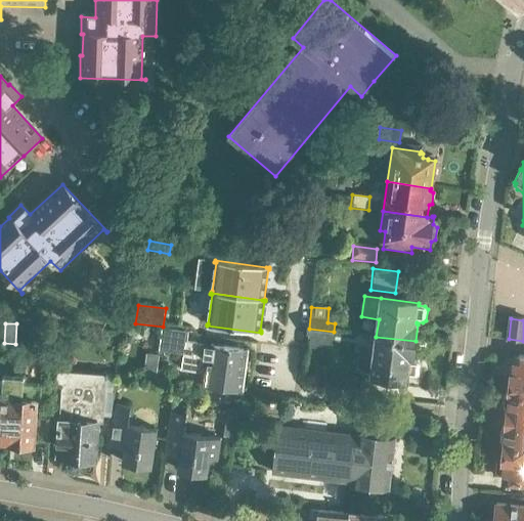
[(56,340),(56,326),(45,326),(45,340),(56,340)]
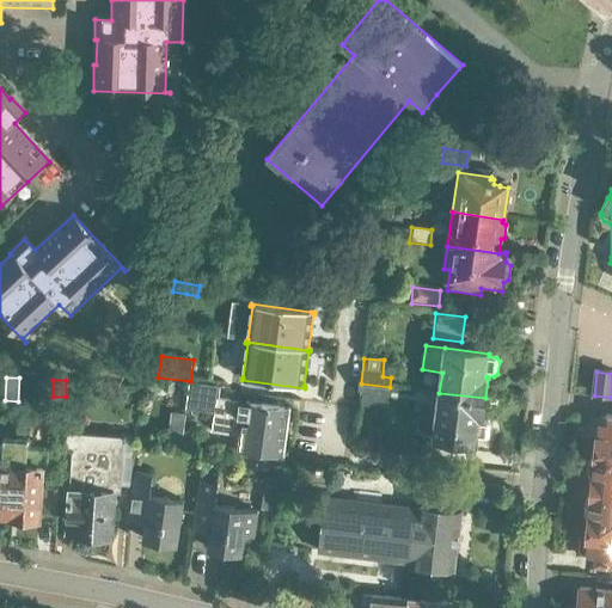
[(390,387),(361,384),(357,412),(384,415),(385,397),(390,397),(390,387)]
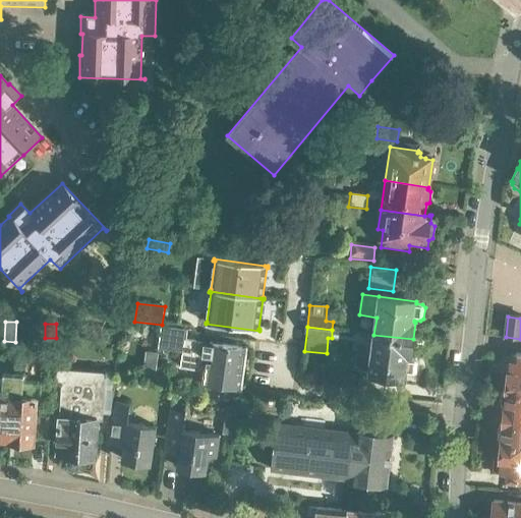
[(159,350),(182,353),(183,352),(193,354),(192,359),(245,366),(247,349),(187,342),(188,332),(161,329),(159,350)]
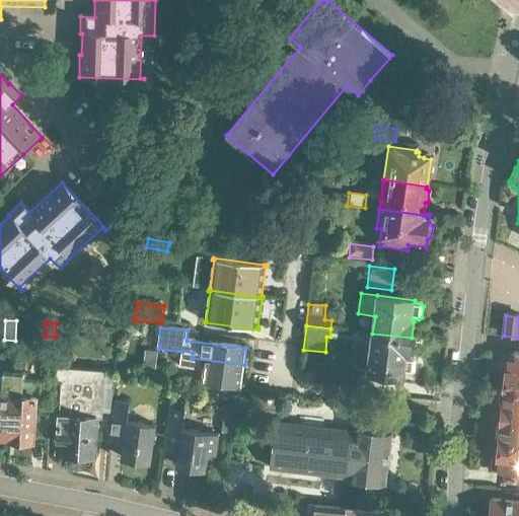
[(412,338),(372,334),(369,355),(356,353),(354,369),(369,371),(367,379),(380,381),(380,374),(404,377),(404,374),(413,375),(415,373),(417,362),(414,359),(406,358),(408,356),(409,356),(412,338)]
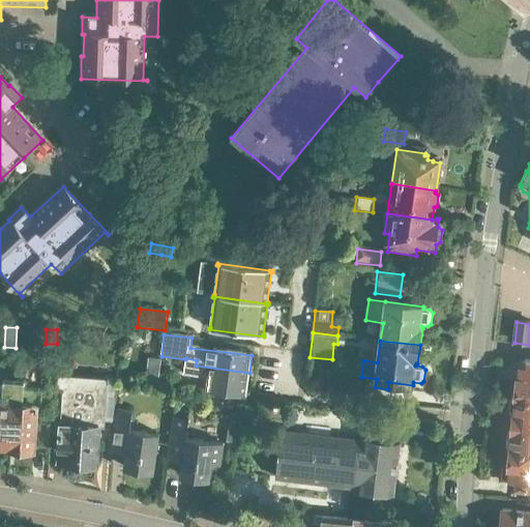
[(186,358),(185,359),(183,376),(209,380),(206,392),(246,398),(249,373),(196,366),(197,360),(186,358)]
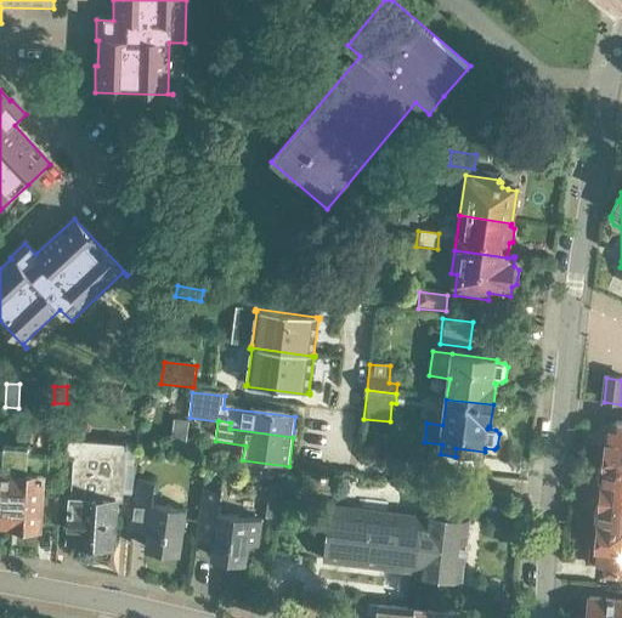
[(605,466),(621,468),(621,424),(618,425),(611,429),(611,431),(600,430),(599,447),(606,447),(605,466)]
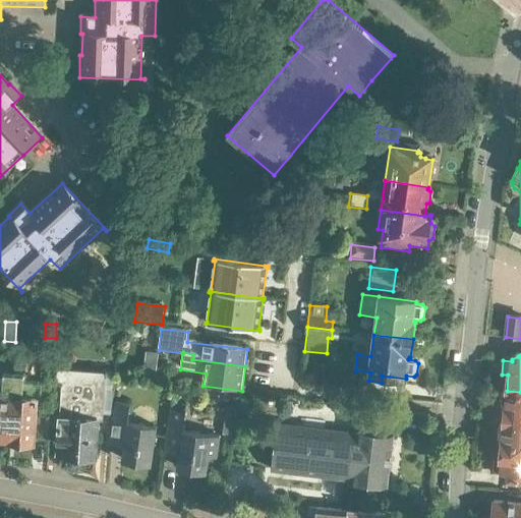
[(52,385),(51,417),(59,417),(57,453),(63,453),(63,455),(80,456),(82,459),(90,460),(93,457),(96,457),(98,421),(103,421),(103,416),(112,416),(115,375),(68,369),(68,371),(64,368),(58,371),(55,377),(58,382),(62,382),(62,386),(52,385)]
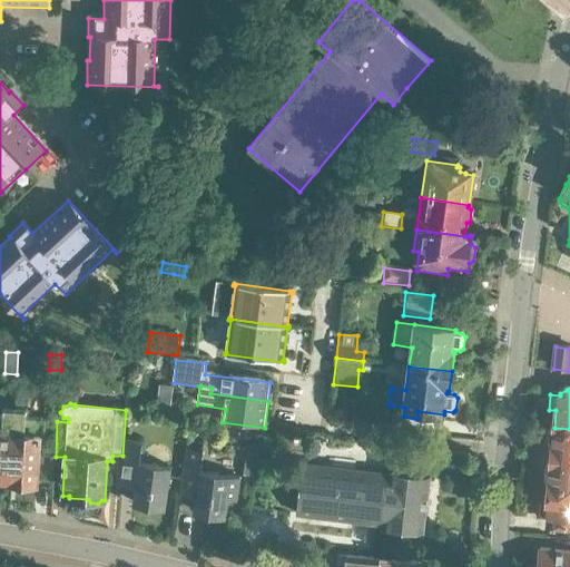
[(0,481),(10,482),(15,437),(16,411),(3,410),(2,431),(0,432),(0,481)]
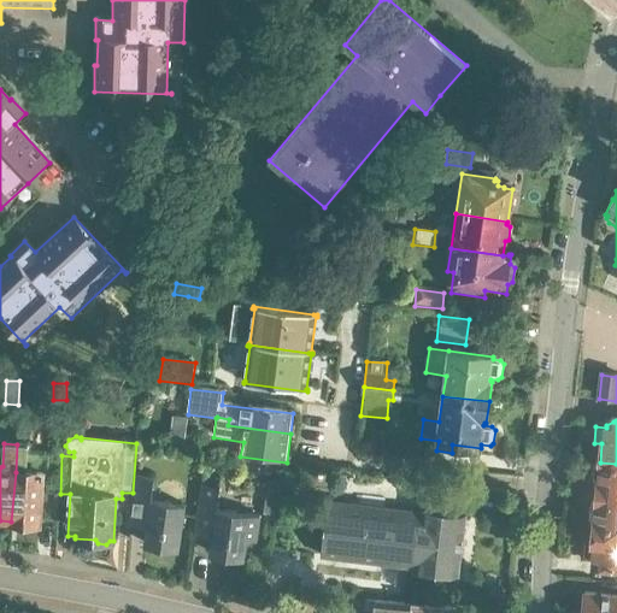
[(48,457),(29,455),(29,446),(17,444),(16,472),(11,522),(40,524),(40,519),(58,520),(59,494),(42,493),(43,473),(47,473),(48,457)]
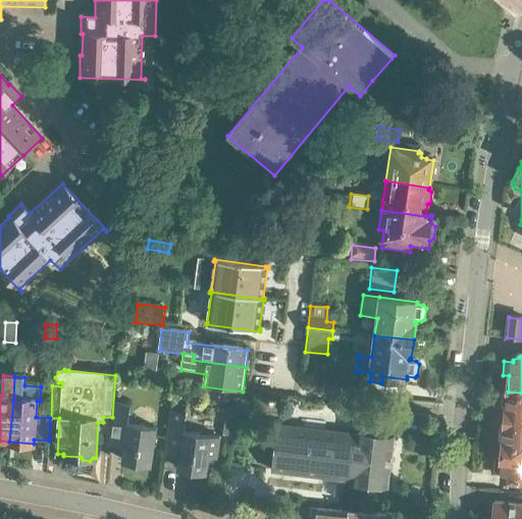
[(510,411),(509,419),(521,419),(521,393),(508,392),(503,396),(502,407),(506,411),(506,413),(508,413),(508,411),(510,411)]
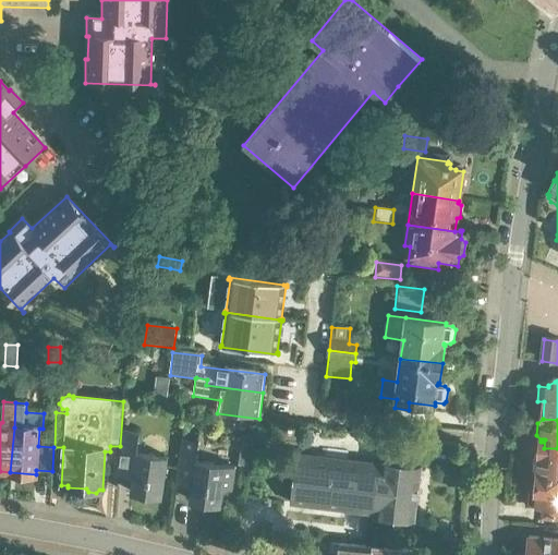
[(161,499),(168,459),(137,454),(141,433),(124,431),(119,468),(134,470),(131,495),(161,499)]
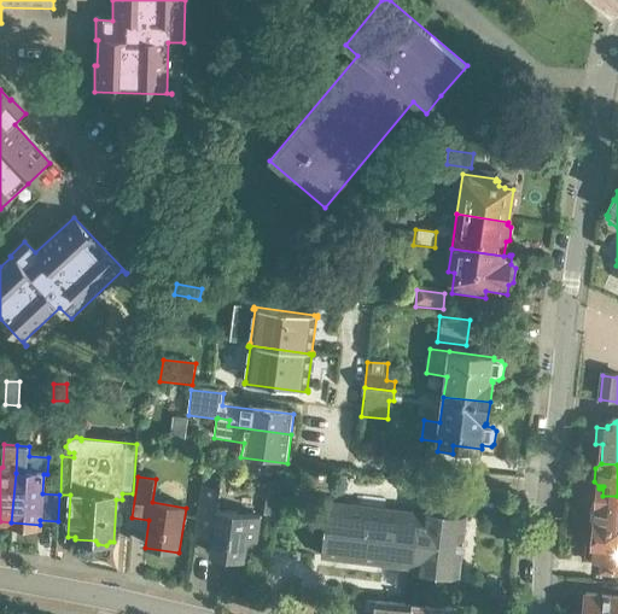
[(221,490),(204,487),(198,527),(214,528),(210,556),(245,561),(248,541),(257,543),(261,519),(217,513),(221,490)]
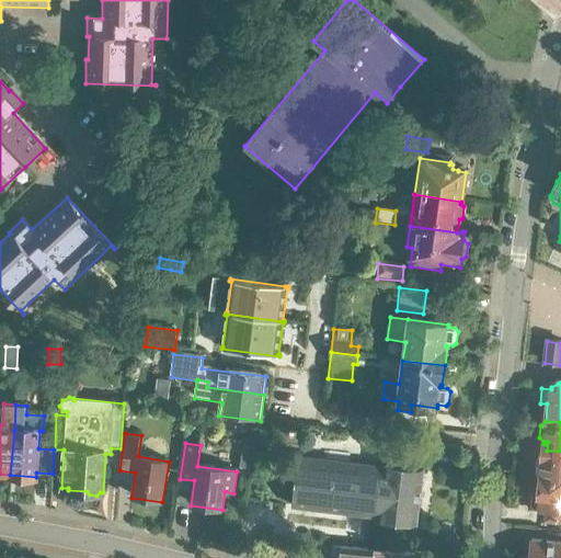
[(385,445),(384,456),(395,457),(395,446),(385,445)]
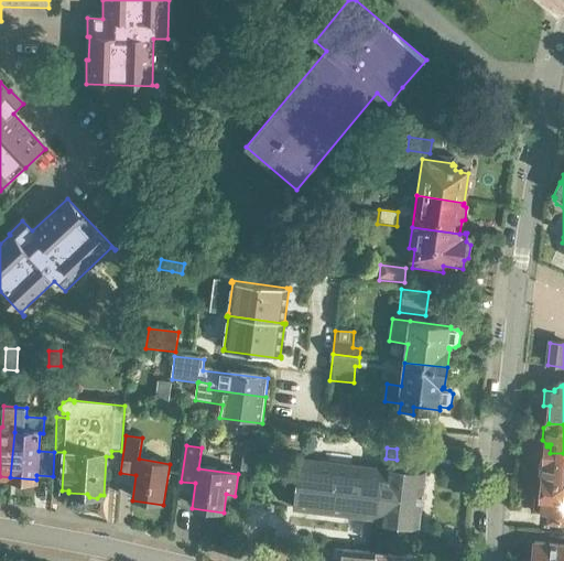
[(543,482),(563,483),(563,453),(550,453),(549,461),(546,461),(548,459),(545,457),(544,461),(540,464),(539,476),(543,482)]
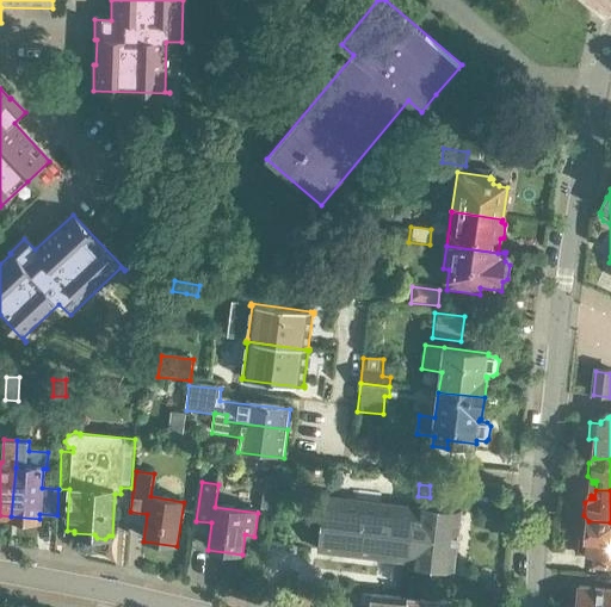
[(264,494),(261,511),(271,512),(273,495),(264,494)]
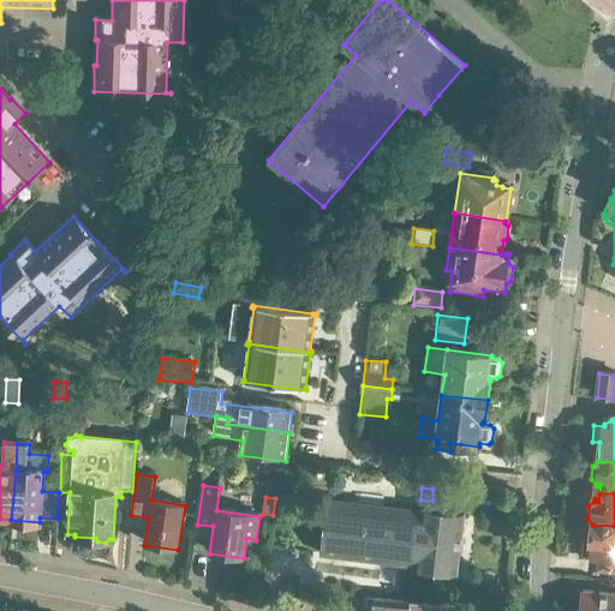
[(412,568),(418,513),(327,503),(321,557),(412,568)]
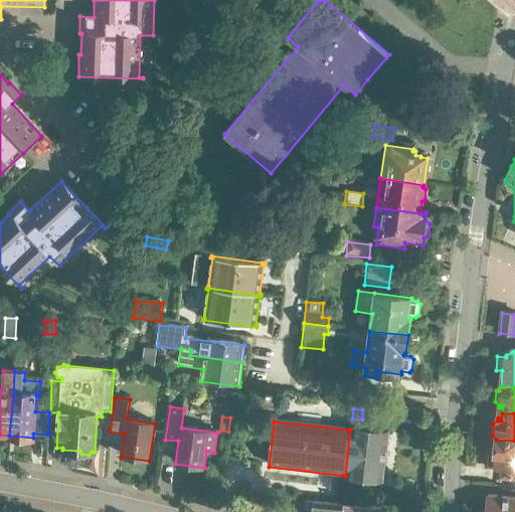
[(350,430),(345,476),(344,477),(383,482),(388,434),(350,429),(350,430)]
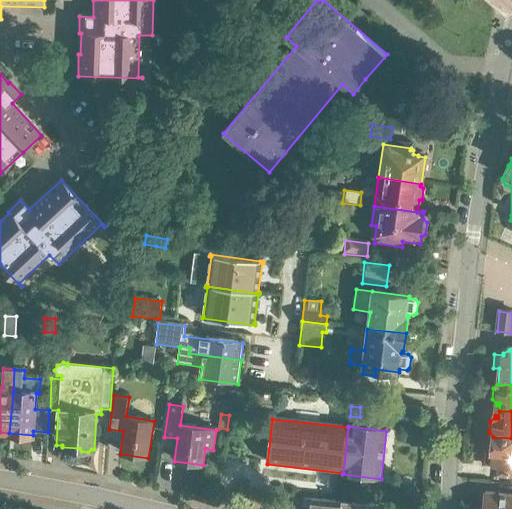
[(511,438),(493,437),(492,452),(485,451),(483,465),(491,466),(491,467),(496,472),(511,473),(511,438)]
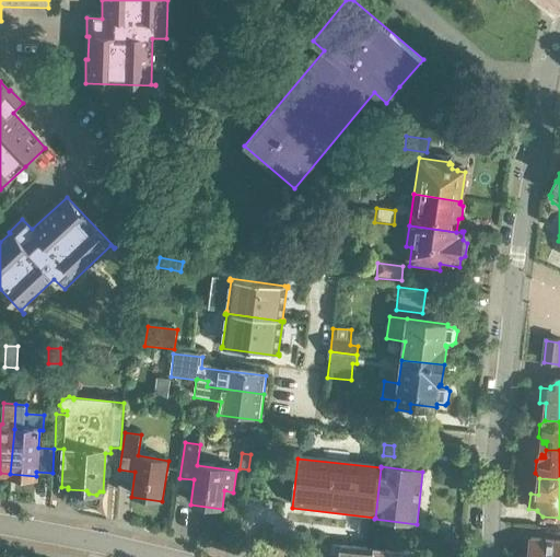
[(275,542),(272,552),(289,556),(293,556),(296,547),(275,542)]
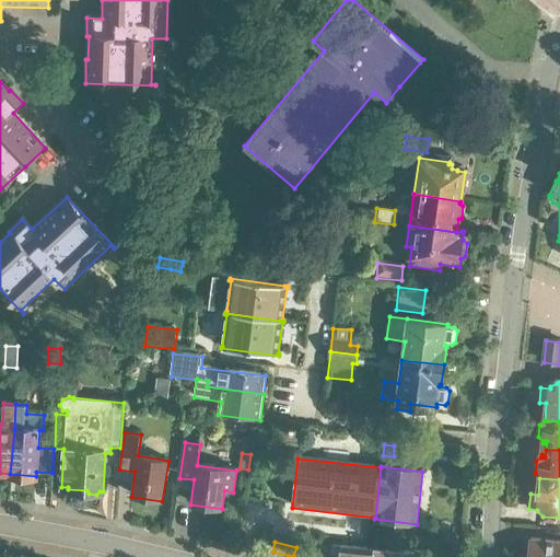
[(559,556),(559,544),(531,542),(528,556),(559,556)]
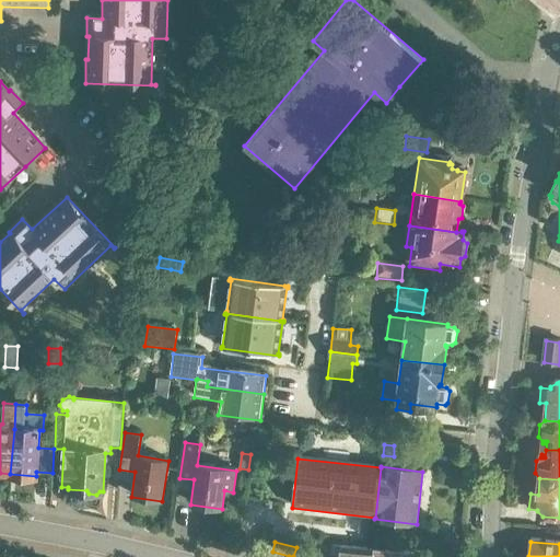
[(408,556),(412,556),(413,553),(340,547),(339,554),(331,553),(330,556),(408,556)]
